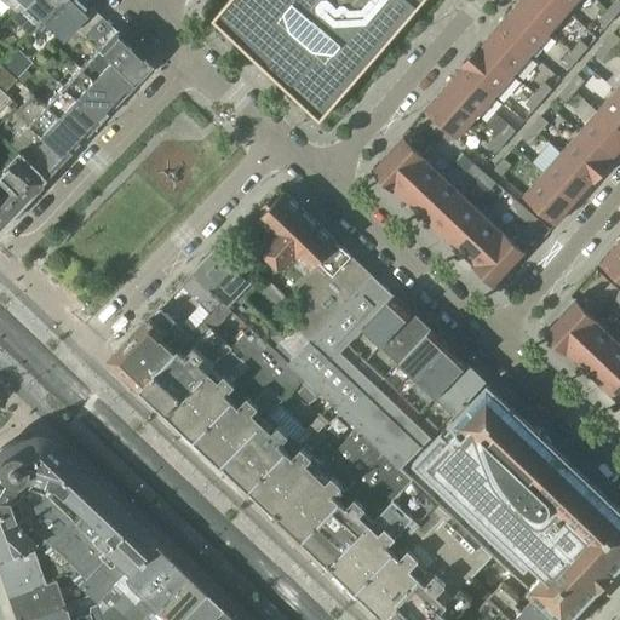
[(26,0),(0,0),(13,13),(18,9),(26,0)]
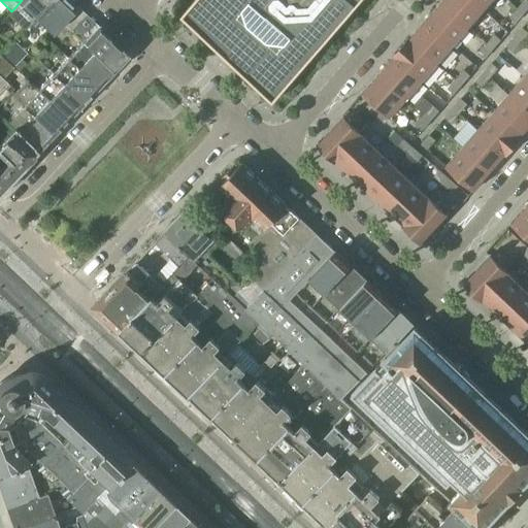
[(22,0),(15,7),(31,23),(34,19),(52,0),(22,0)]
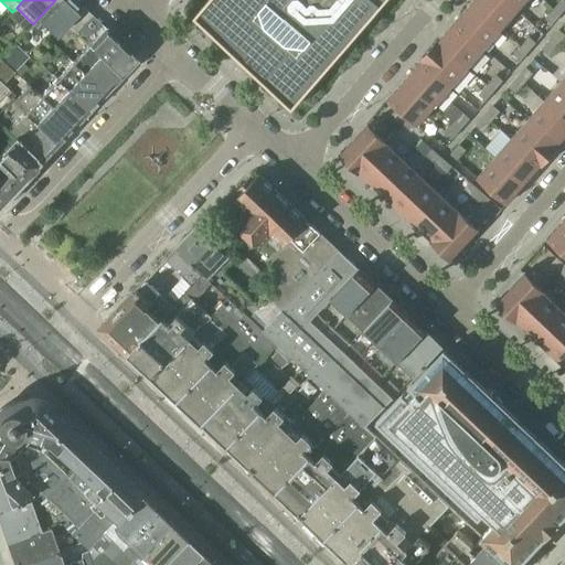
[(73,0),(55,0),(36,20),(54,35),(57,32),(60,30),(65,24),(82,7),(73,0)]
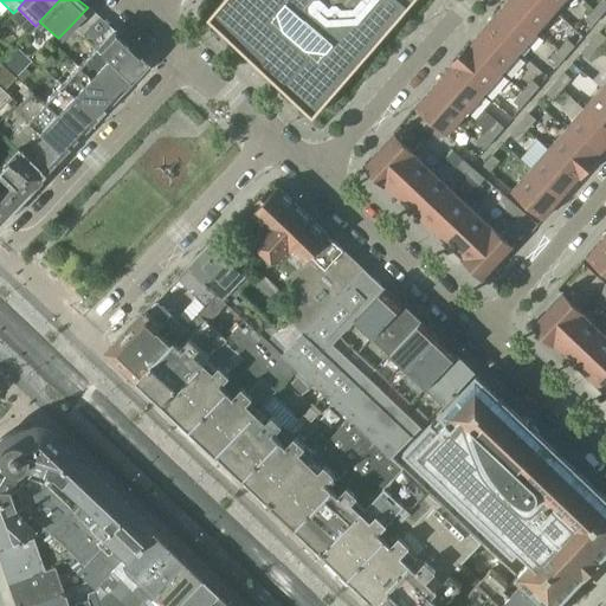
[(224,0),(208,18),(313,117),(413,0),(224,0)]
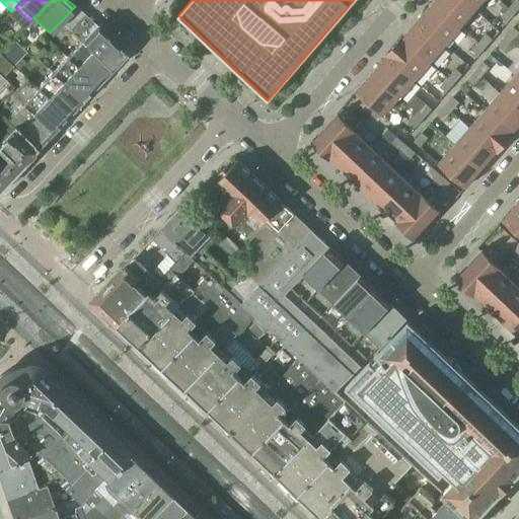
[(462,0),(435,0),(432,3),(459,27),(474,10),(462,0)]
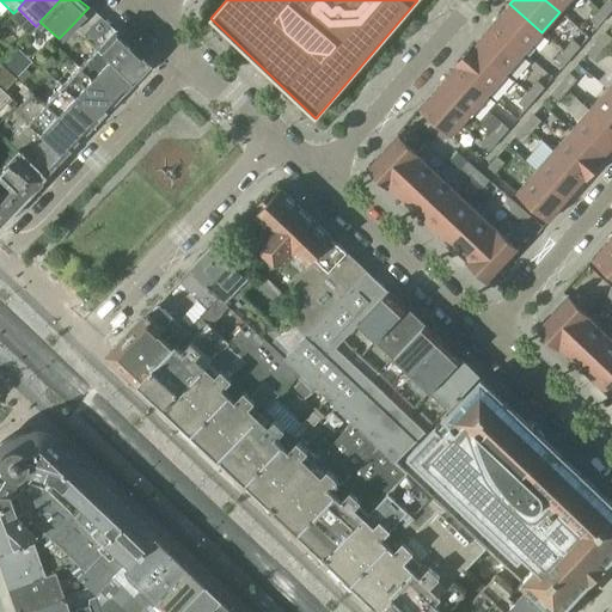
[(545,0),(560,12),(570,0),(545,0)]
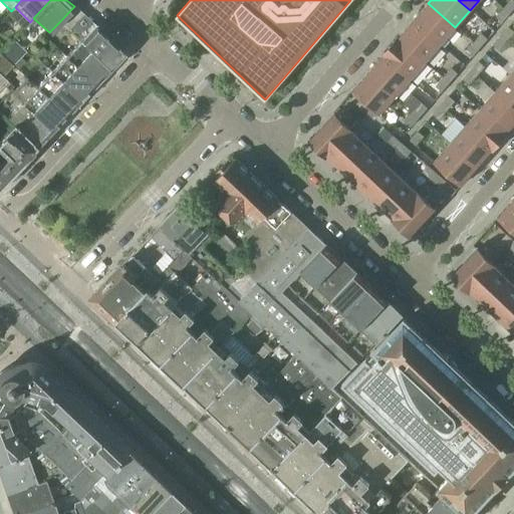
[(513,1),(512,0),(510,0),(504,8),(510,14),(513,8),(513,1)]
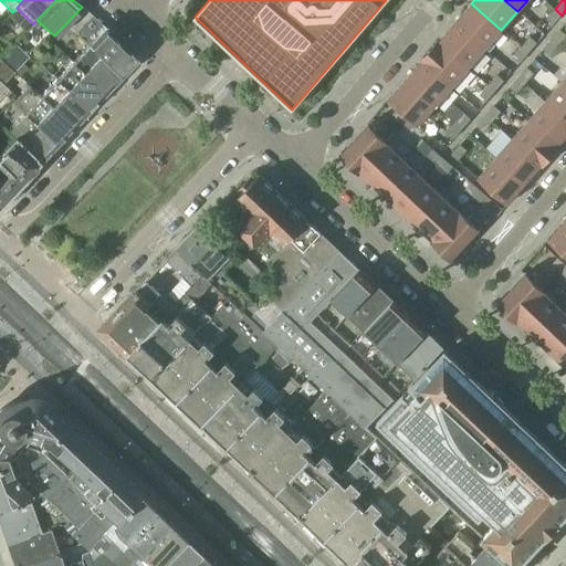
[(471,3),(454,23),(484,49),(501,30),(471,3)]
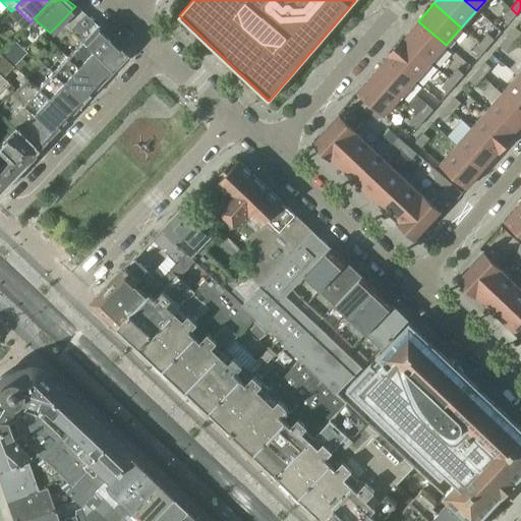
[(67,29),(68,30),(80,42),(88,33),(76,22),(83,14),(75,6),(60,22),(67,29)]
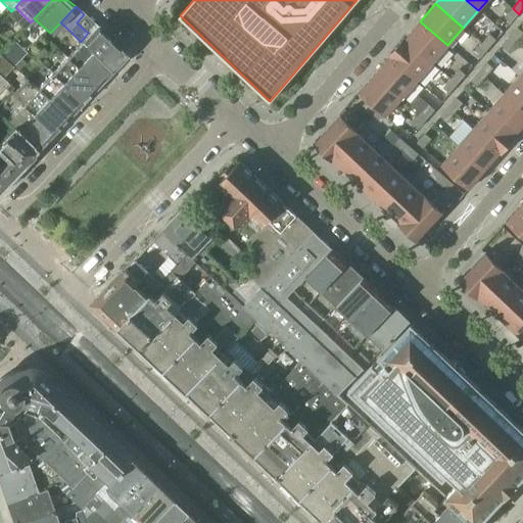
[(519,14),(513,8),(505,17),(511,24),(519,14)]
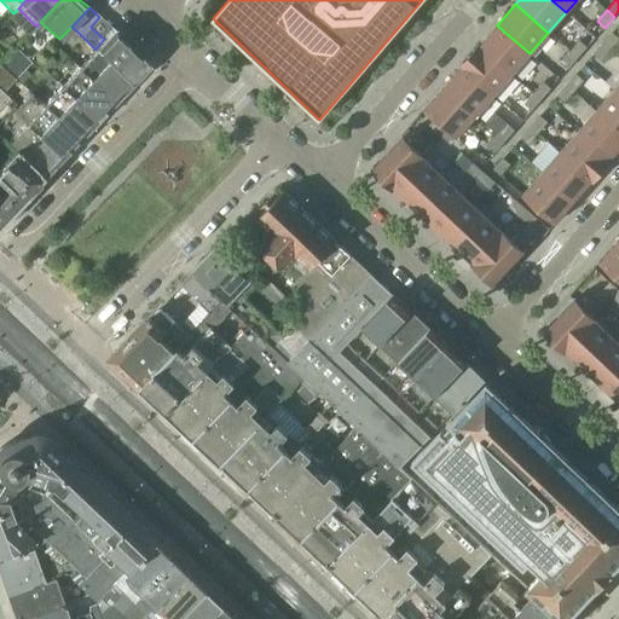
[(497,25),(479,46),(513,74),(530,53),(497,25)]
